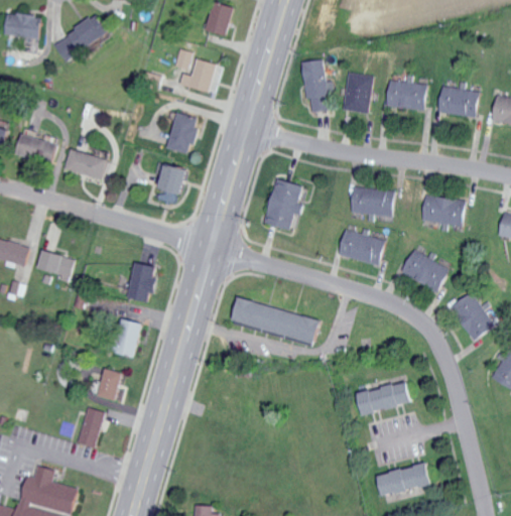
[(226,35),(232,7),(212,2),(206,31),(226,35)]
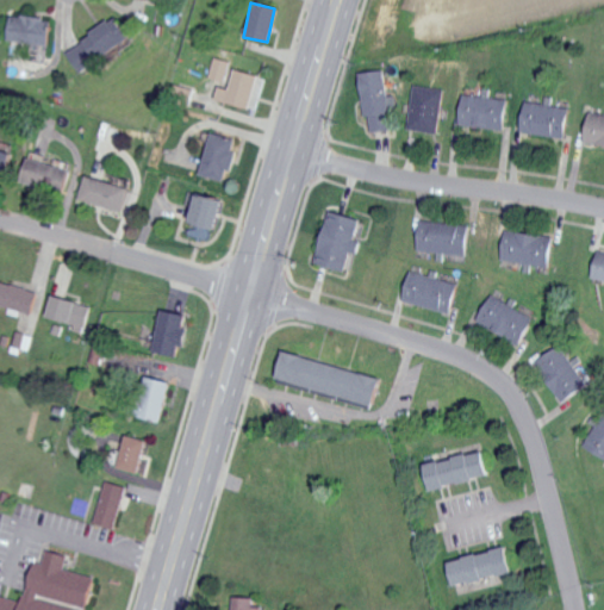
[(10,14),(6,41),(47,47),(49,19),(10,14)]
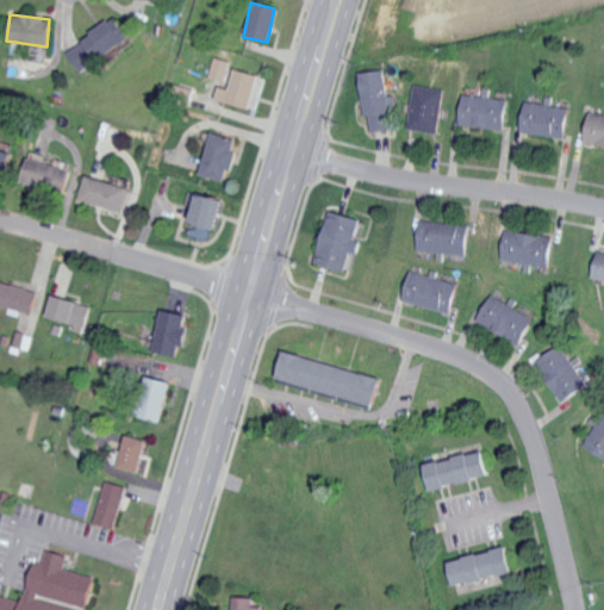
[(128,38),(113,17),(78,39),(79,41),(62,53),(75,73),(93,61),(128,38)]
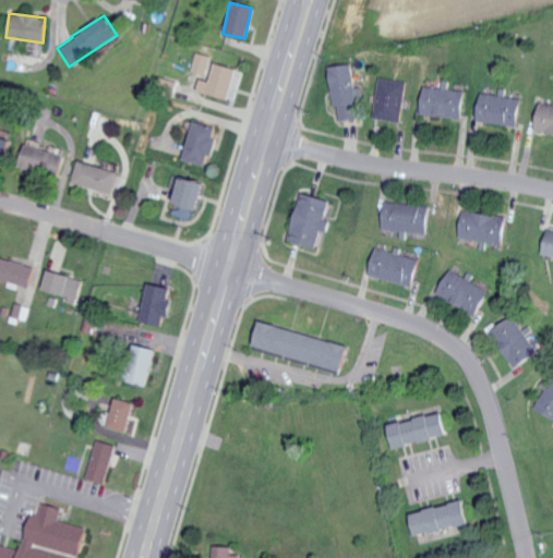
[(205,56),(191,52),(187,71),(200,74),(205,56)]
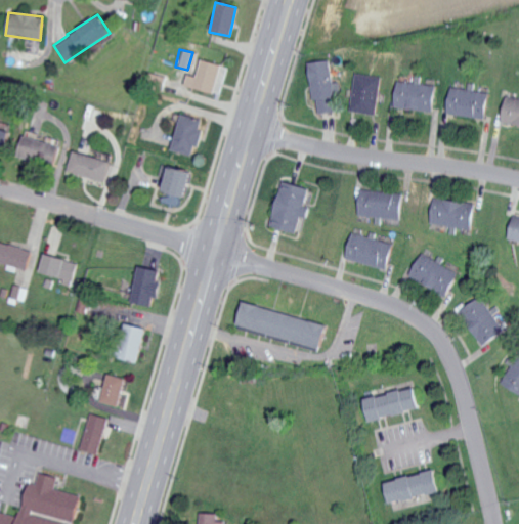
[(182,86),(211,93),(218,64),(199,59),(195,76),(185,74),(182,86)]
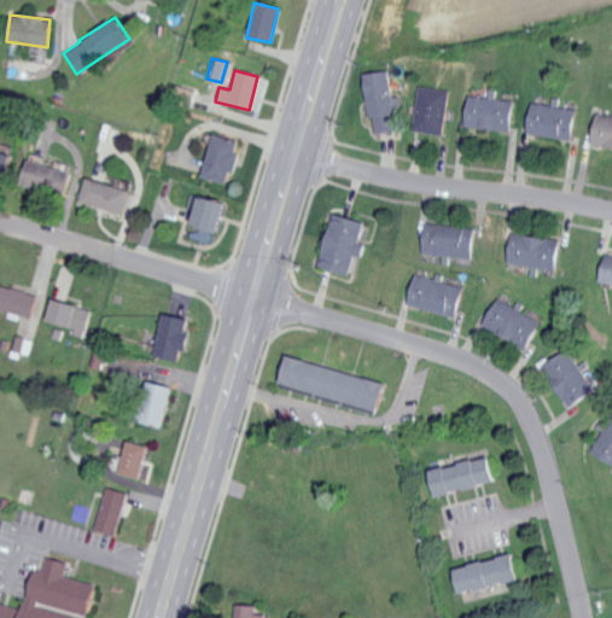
[(361,74),(365,118),(371,118),(372,134),(395,132),(391,97),(388,97),(385,71),(361,74)]
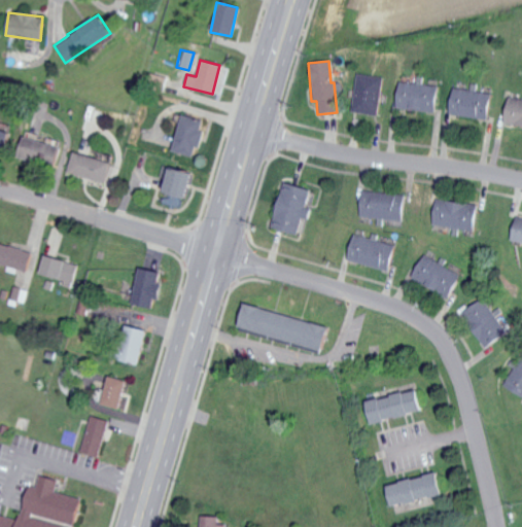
[(376,115),(380,76),(354,74),(351,113),(376,115)]
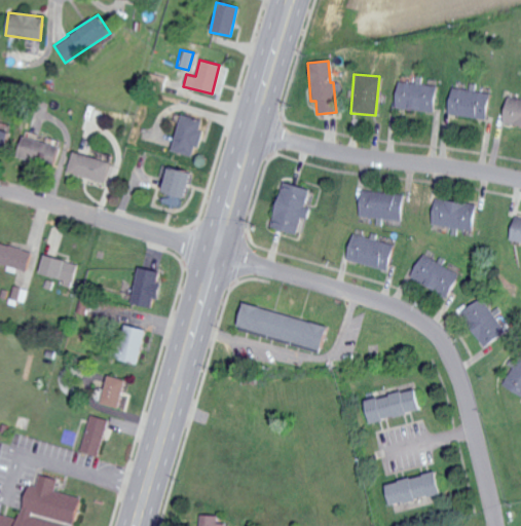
[(436,84),(397,83),(396,109),(435,111),(436,84)]
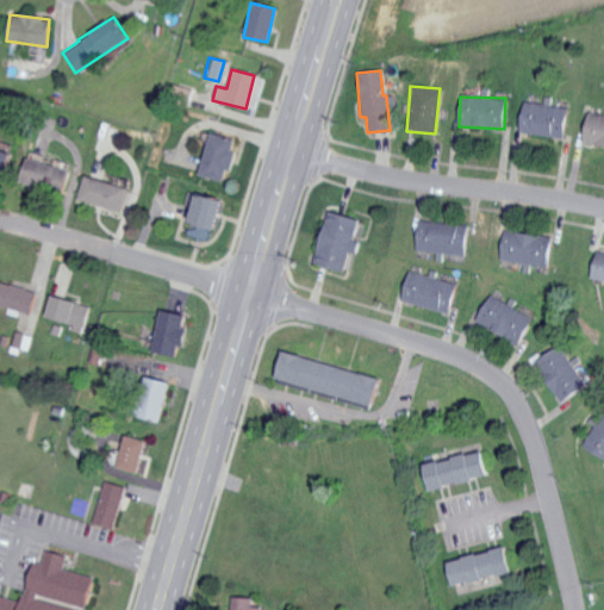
[(562,139),(568,109),(523,100),(518,131),(562,139)]
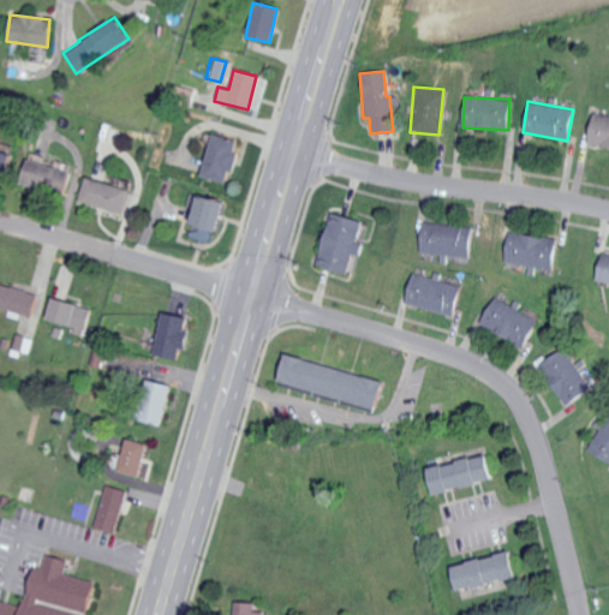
[(608,117),(591,114),(586,144),(608,148),(608,117)]
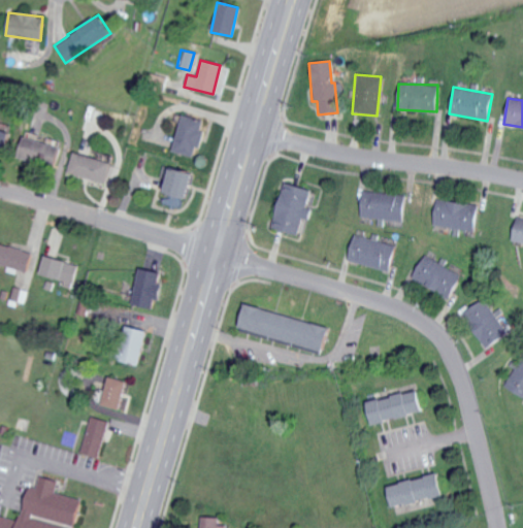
[(198,146),(201,132),(198,131),(201,120),(173,113),(169,135),(173,135),(170,152),(191,156),(193,145),(198,146)]
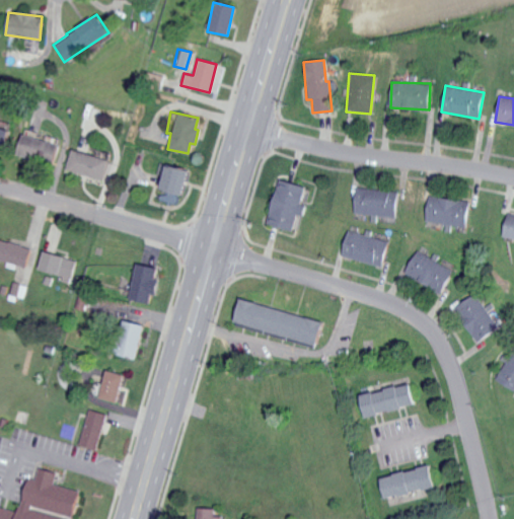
[(0,150),(3,152),(10,132),(0,128),(0,150)]
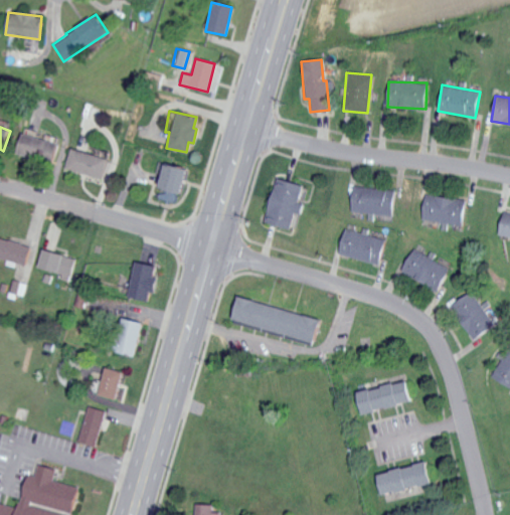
[(56,144),(21,133),(15,153),(49,164),(56,144)]
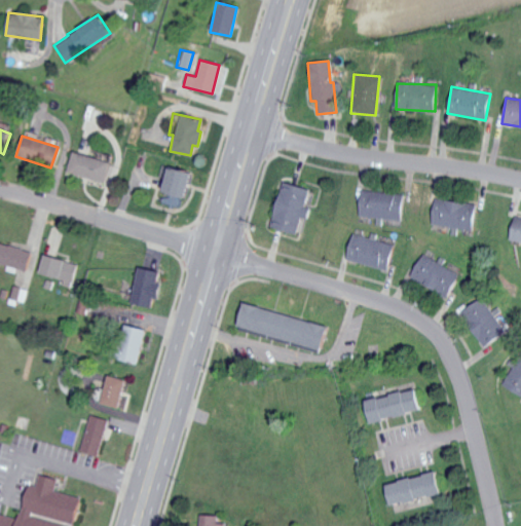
[(102,183),(108,162),(71,151),(65,172),(102,183)]
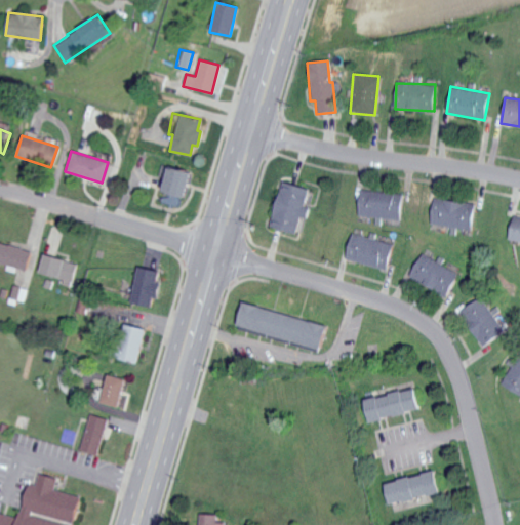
[(182,198),(189,173),(159,165),(155,177),(163,179),(157,200),(171,203),(173,196),(182,198)]
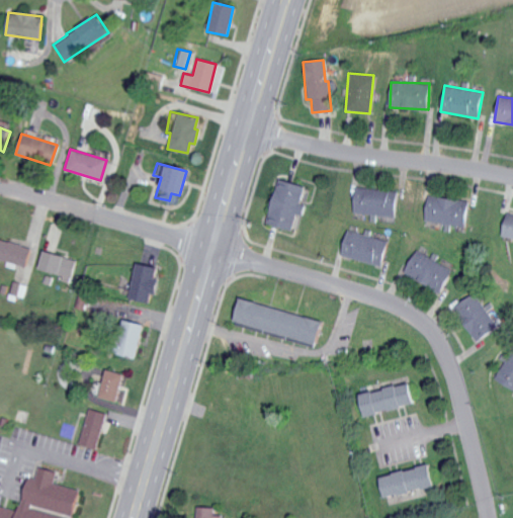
[(290,232),(298,205),(296,205),(303,186),(278,179),(264,224),(290,232)]
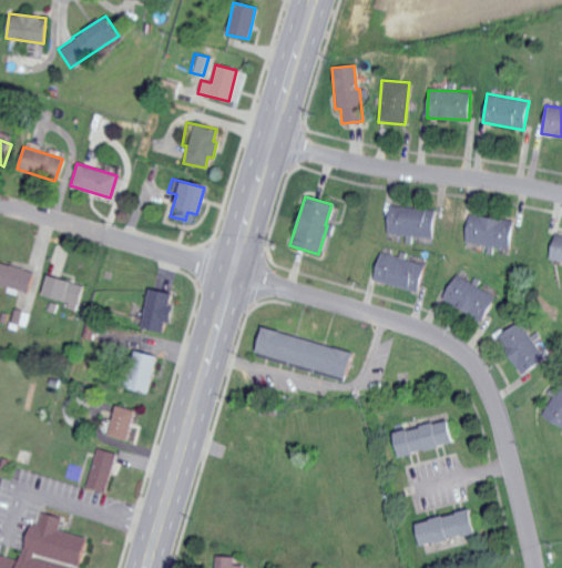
[(513,222),(469,213),(463,242),(488,246),(489,246),(509,250),(513,222)]
